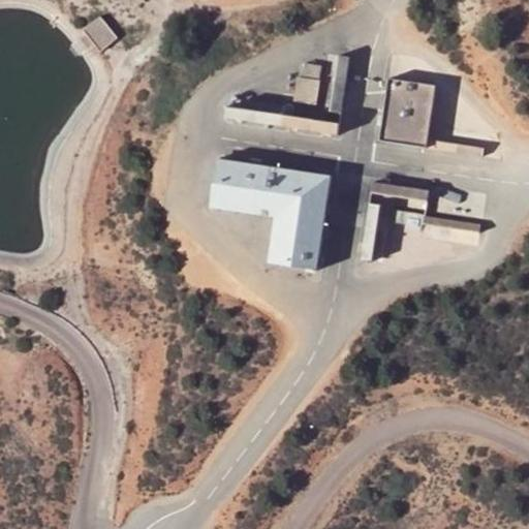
[(117,38),(99,17),(82,31),(99,53),(117,38)]
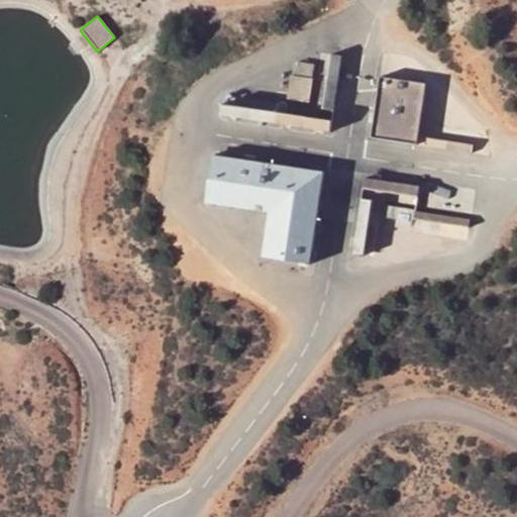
[(323,110),(333,111),(342,57),(331,55),(323,110)]
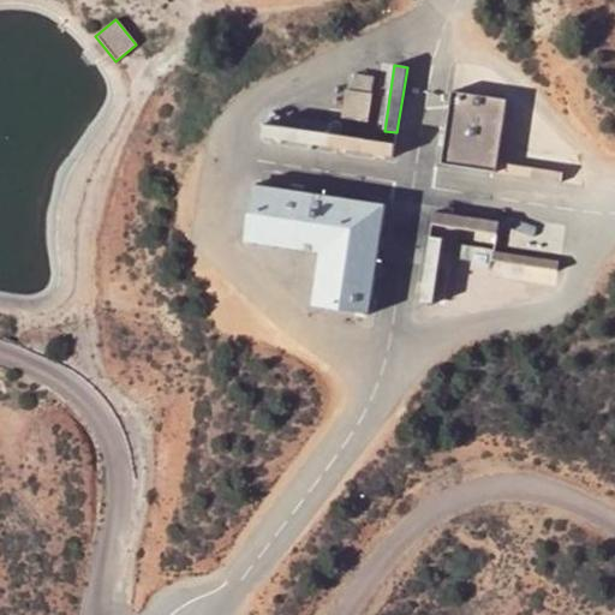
[(354,75),(352,89),(371,93),(374,77),(354,75)]
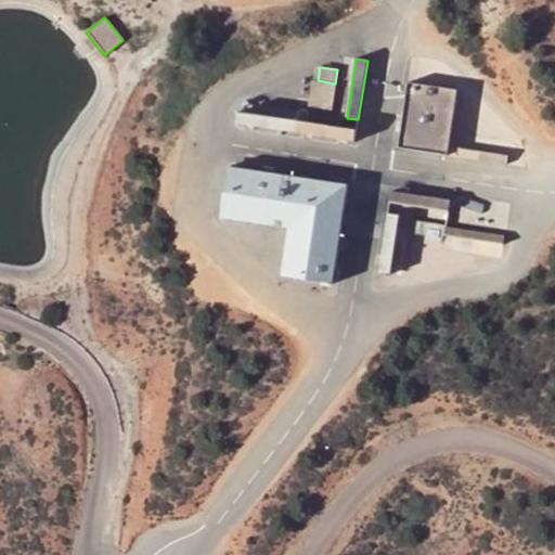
[(309,107),(332,111),(335,86),(312,82),(309,107)]
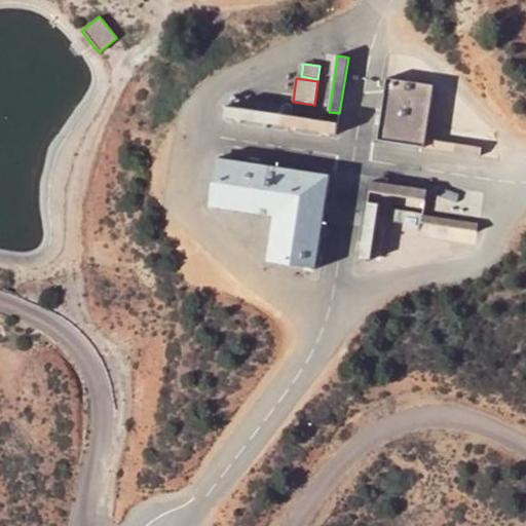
[(386,78),(377,141),(424,148),(425,140),(434,85),(386,78)]
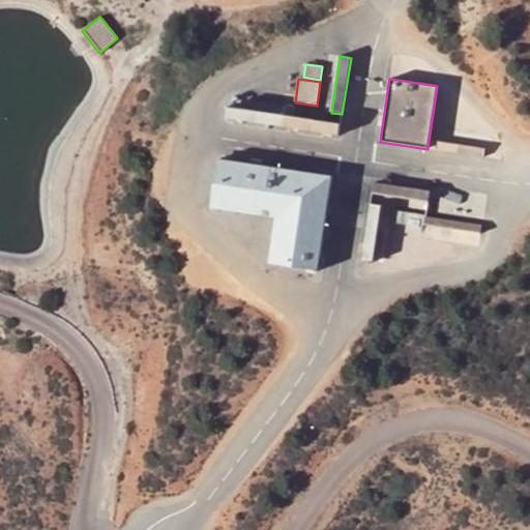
[(226,119),(339,136),(341,124),(228,108),(226,119)]
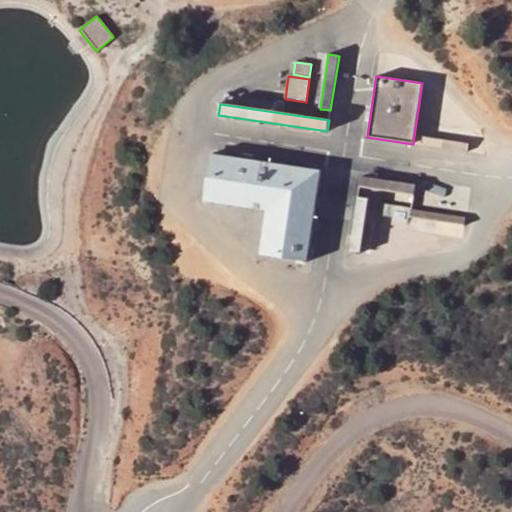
[(469,144),(414,136),(413,144),(467,152),(469,144)]
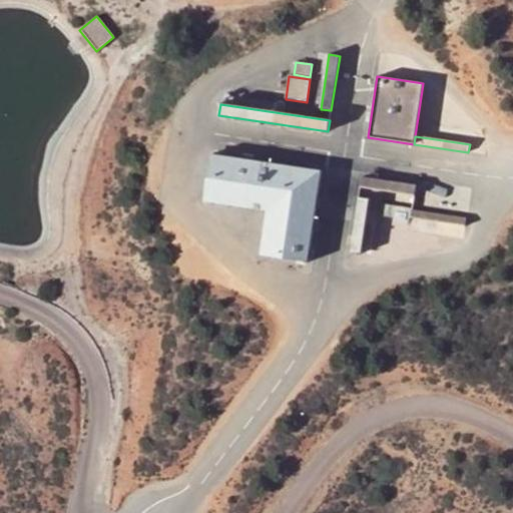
[(212,153),(205,200),(269,210),(262,254),(309,262),(323,169),(212,153)]
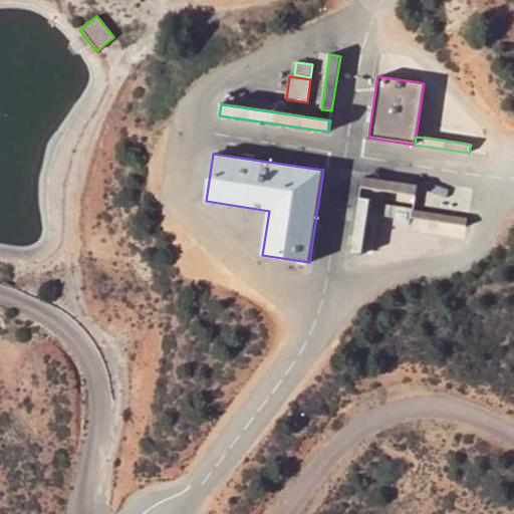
[(368,190),(415,197),(417,186),(362,178),(351,253),(362,254),(370,200),(367,200),(368,190)]
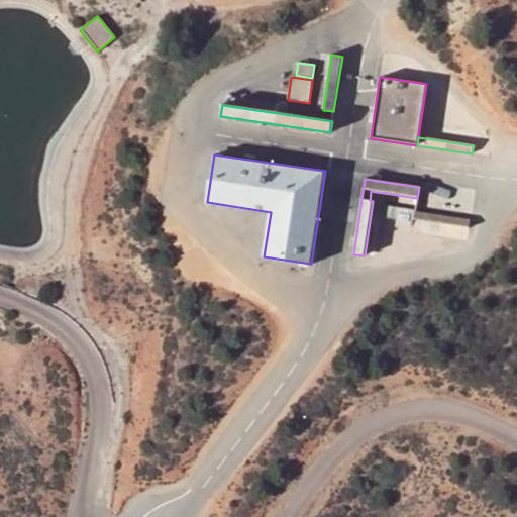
[(470,220),(415,211),(414,220),(469,228),(470,220)]
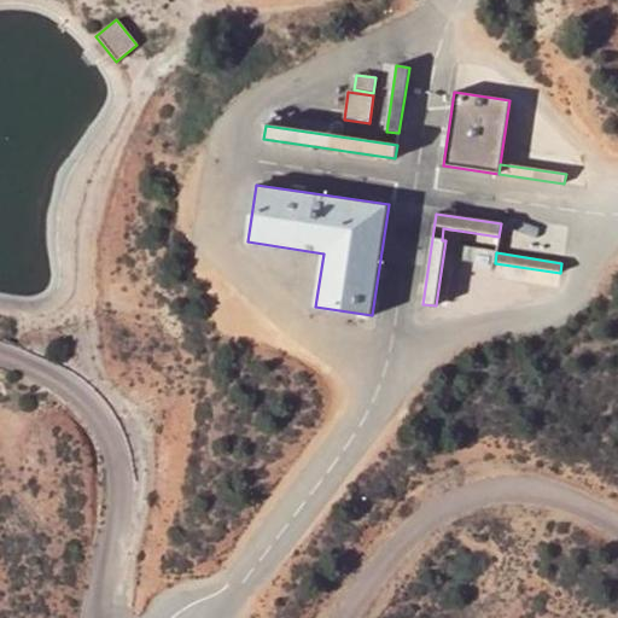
All buildings are outlined.
